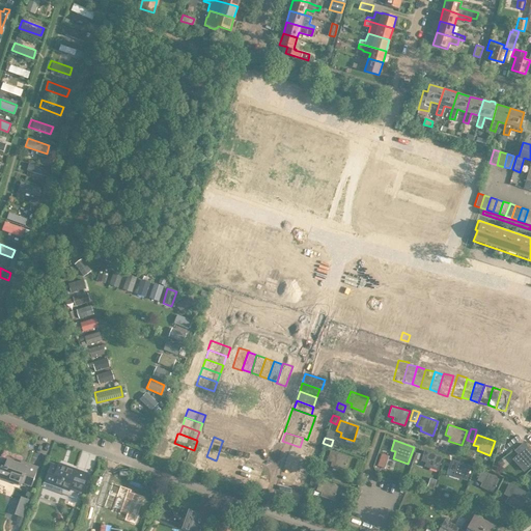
[(282,441),(279,449),(297,455),(300,447),(282,441)]
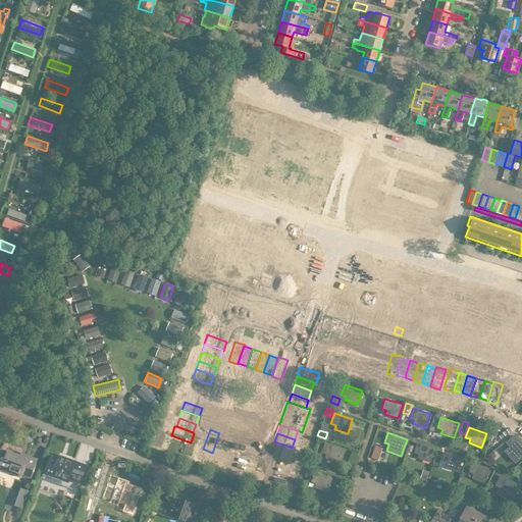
[(218,434),(213,451),(221,454),(227,436),(218,434)]
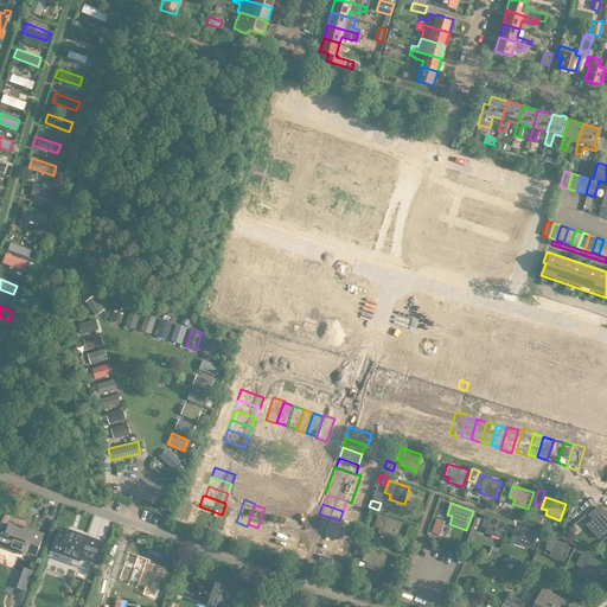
[(586,524),(598,537),(606,529),(606,516),(598,506),(588,515),(593,519),(586,524)]
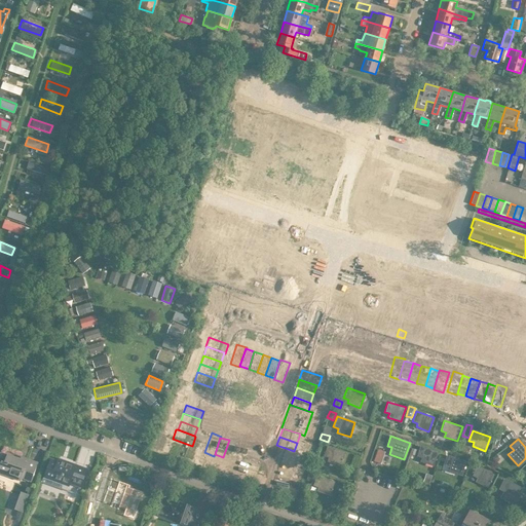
[(229,440),(223,457),(231,460),(237,443),(229,440)]
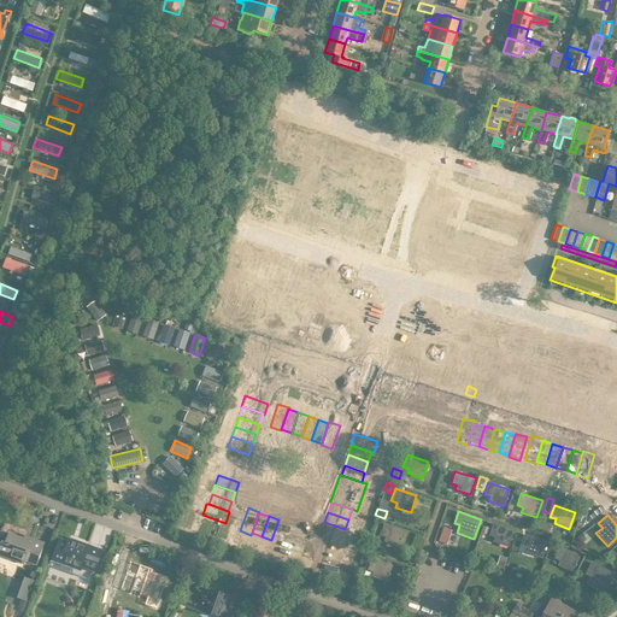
[(278,519),(271,540),(282,544),(288,523),(278,519)]
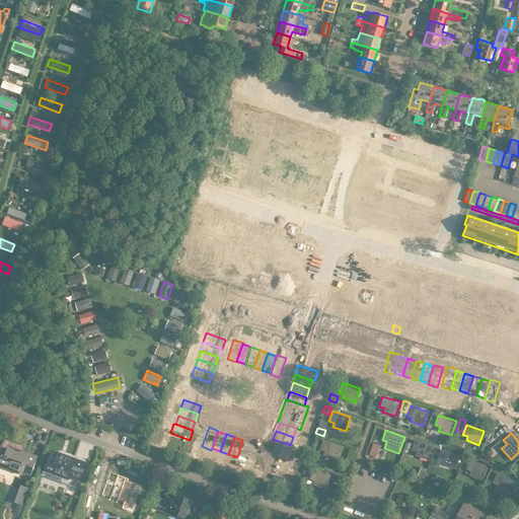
[(273,439),(270,448),(287,454),(290,445),(273,439)]
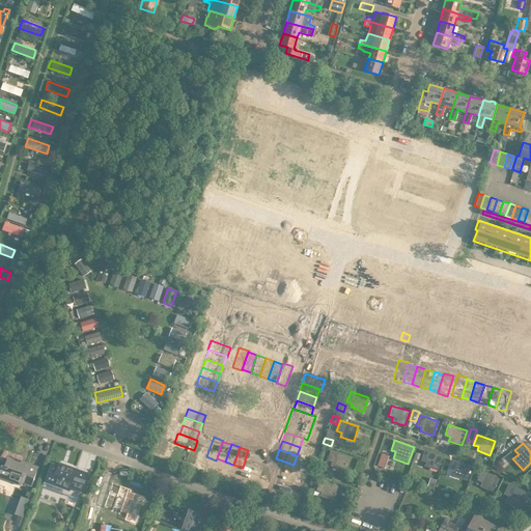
[(248,450),(243,468),(251,471),(257,453),(248,450)]
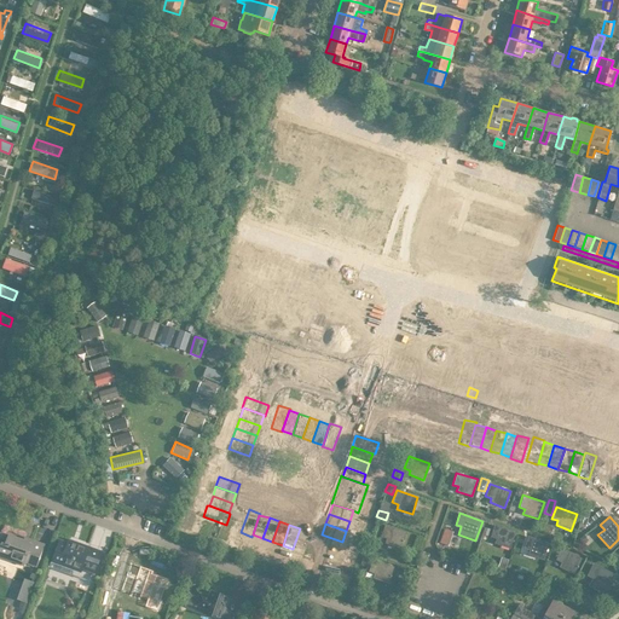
[(386,538),(385,542),(385,543),(400,548),(405,531),(385,525),(380,537),(386,538)]
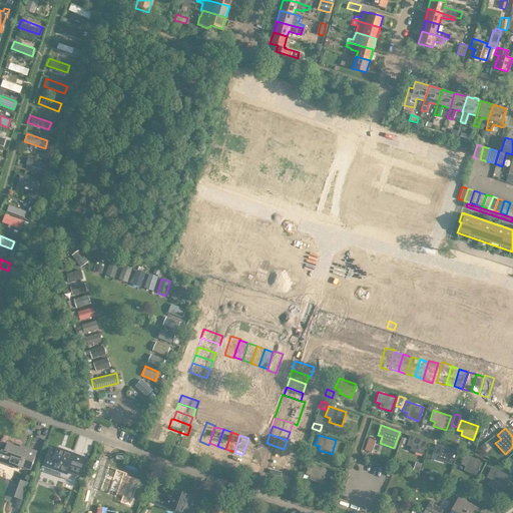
[(410,450),(422,455),(424,449),(427,440),(414,436),(410,435),(407,445),(411,447),(410,449),(410,450)]
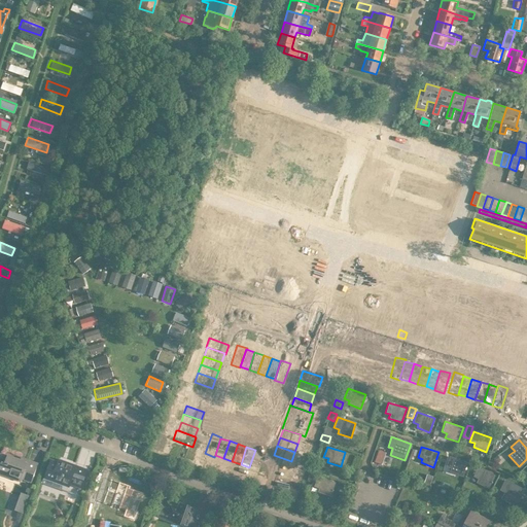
[(249,467),(249,468),(258,471),(265,452),(255,449),(255,450),(249,467)]
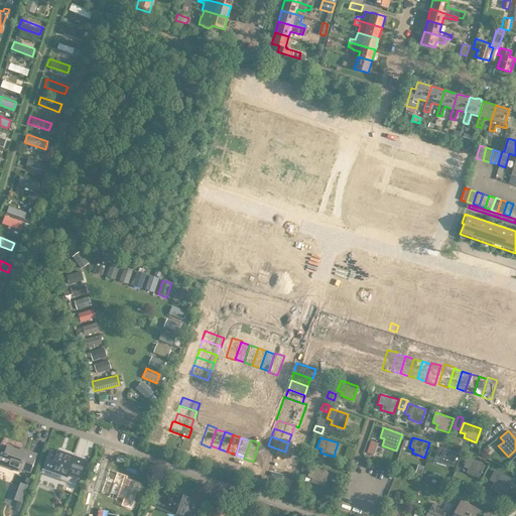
[(370,440),(366,453),(373,455),(376,443),(370,440)]
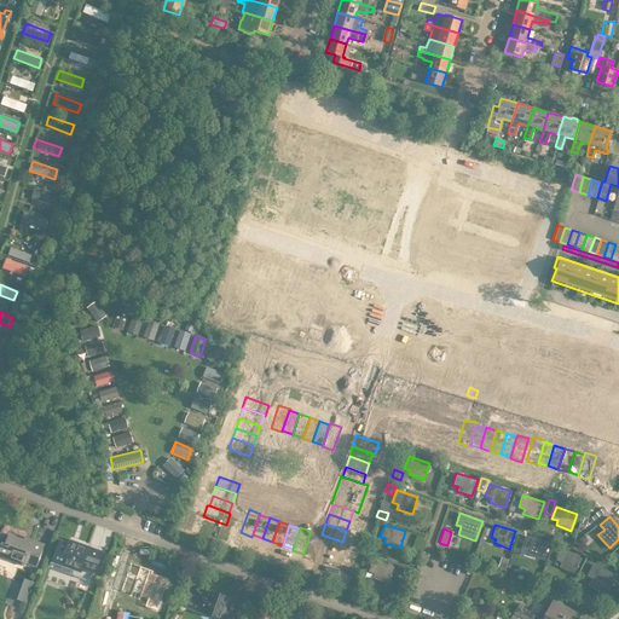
[(0,542),(0,543),(0,556),(23,565),(24,562),(35,566),(44,544),(32,539),(32,542),(7,533),(4,543),(0,542)]
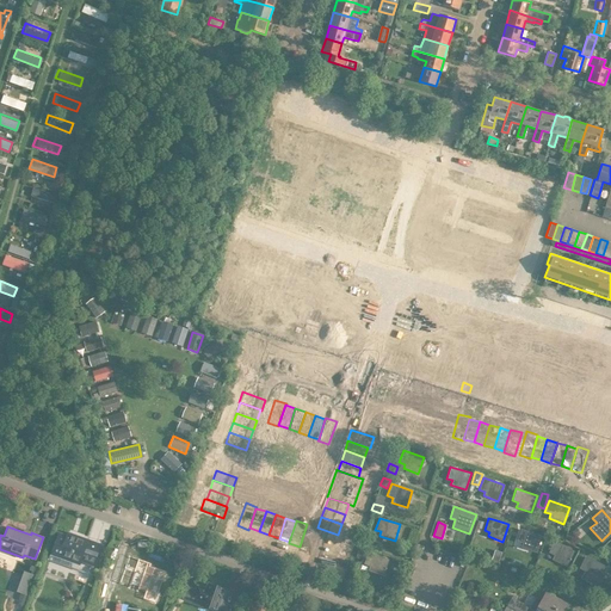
[(318,528),(314,537),(334,544),(338,535),(318,528)]
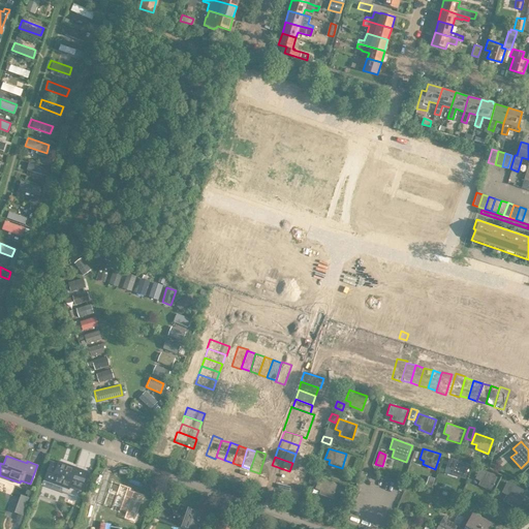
[(452,473),(464,478),(468,464),(456,460),(450,458),(447,469),(453,470),(452,473)]
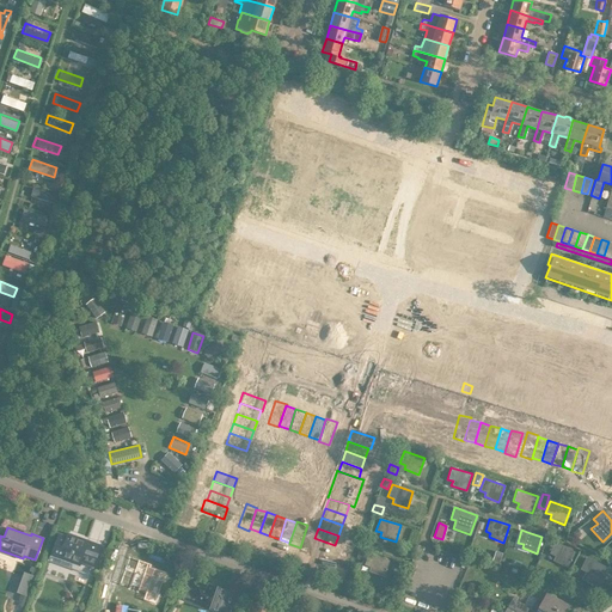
[(57,534),(56,538),(50,555),(60,558),(79,564),(80,561),(92,565),(101,545),(77,537),(75,540),(57,534)]
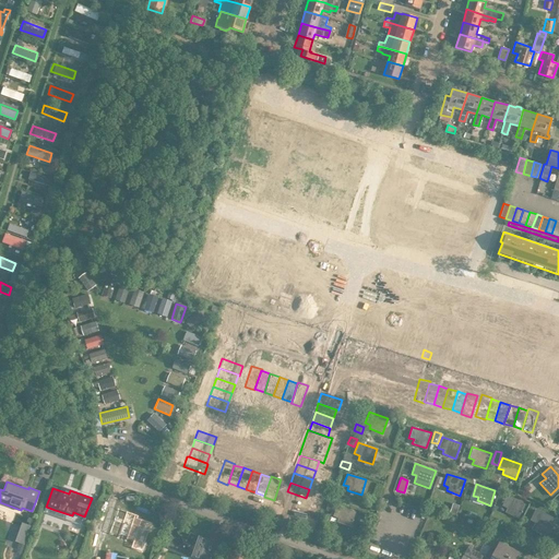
[(286,491),(283,501),(304,509),(307,498),(306,498),(287,491),(286,491)]
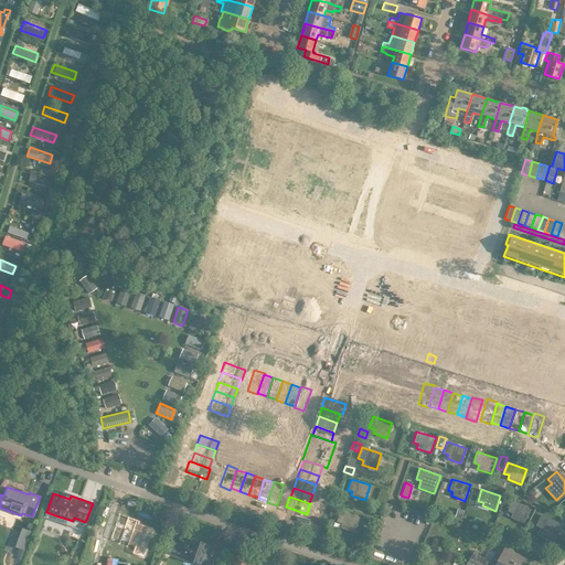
[(510,518),(523,524),(530,509),(516,502),(512,500),(507,511),(512,513),(510,518)]
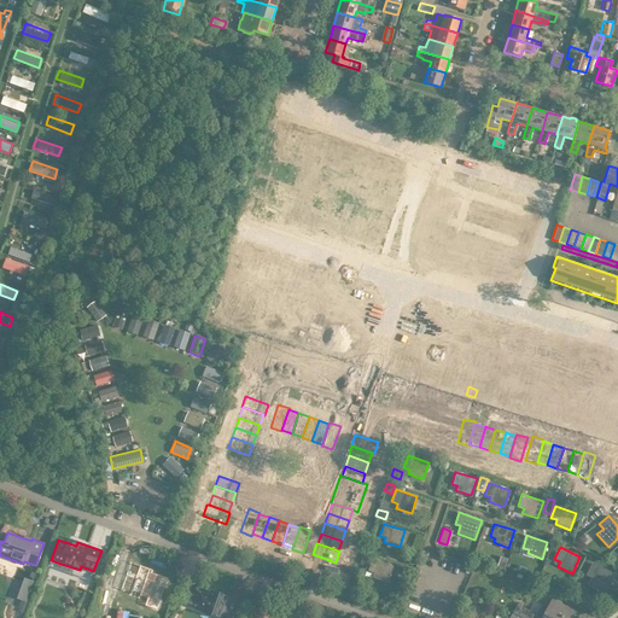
[(368,557),(365,570),(367,570),(373,572),(372,577),(386,582),(392,565),(372,558),(368,557)]
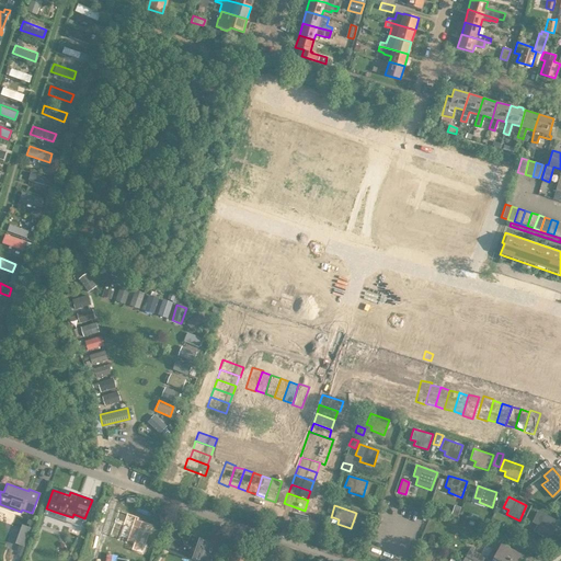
[(117,510),(109,534),(144,547),(152,524),(138,518),(138,516),(117,510)]
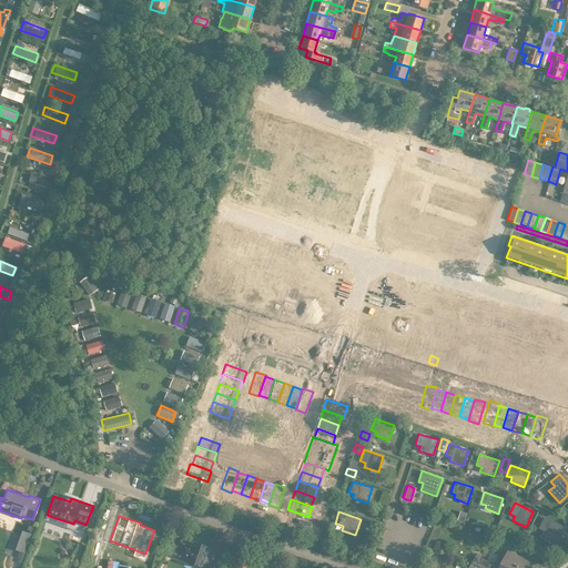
[(564,527),(545,517),(539,527),(545,530),(540,537),(556,545),(564,527)]
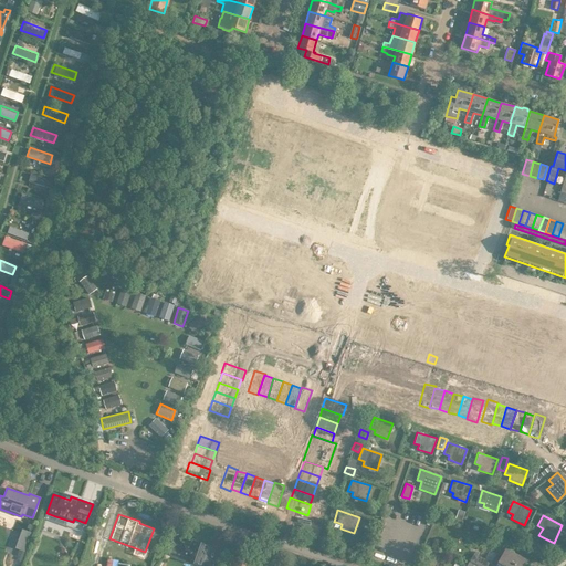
[(469,527),(471,521),(464,519),(462,525),(469,527)]
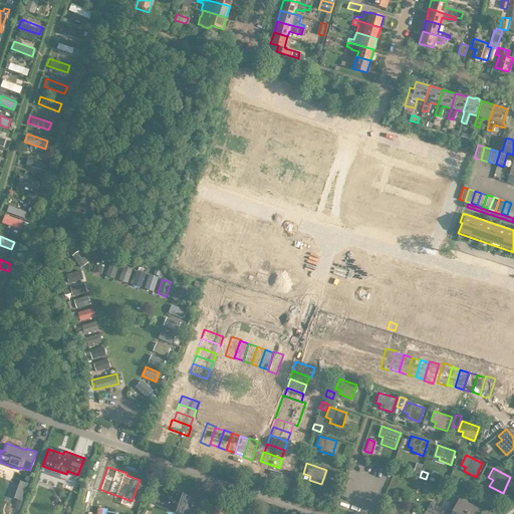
[(19,480),(13,497),(16,498),(15,502),(17,502),(15,508),(18,509),(20,504),(22,500),(28,483),(29,484),(31,477),(27,476),(25,482),(19,480)]
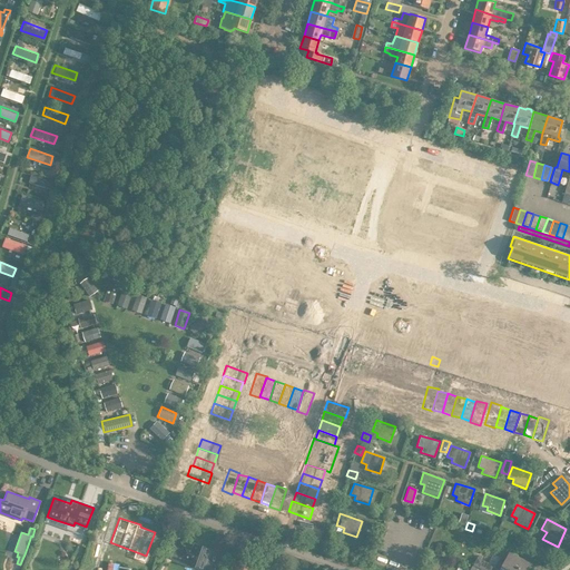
[(444,544),(436,541),(433,550),(442,552),(444,544)]
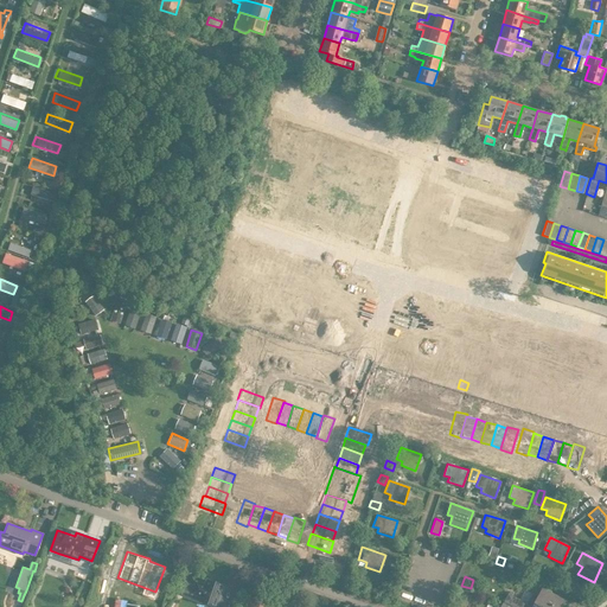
[(181,581),(178,593),(199,601),(202,601),(202,604),(206,606),(209,604),(213,606),(212,606),(227,606),(229,602),(219,599),(221,595),(224,586),(206,580),(205,585),(196,581),(195,585),(181,581)]
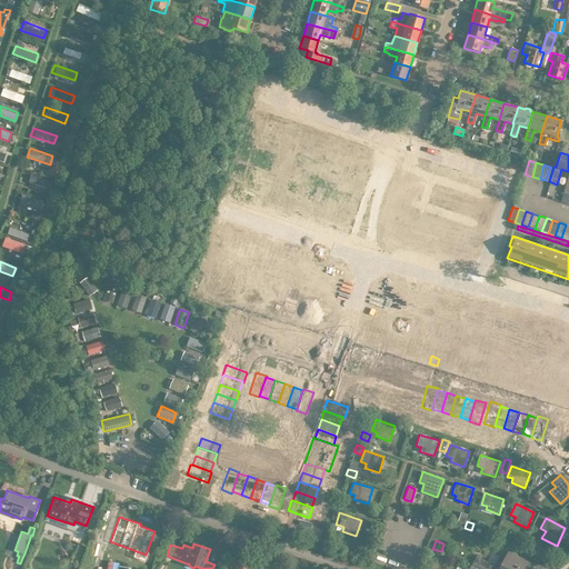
[(433,568),(435,566),(437,567),(441,553),(429,549),(421,568),(433,568)]
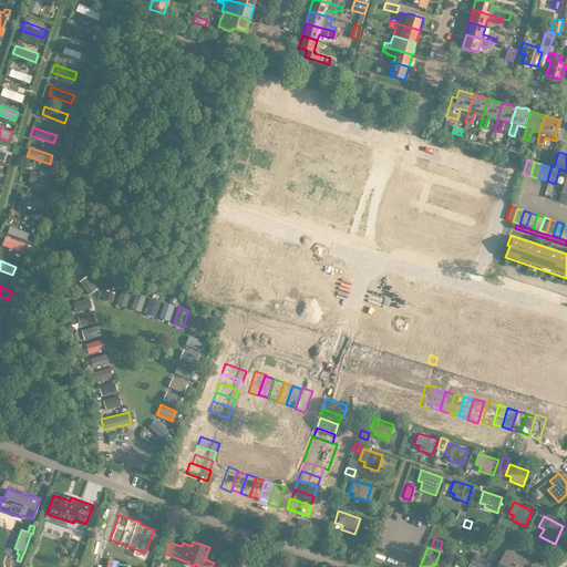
[(524,566),(527,562),(515,554),(506,549),(502,558),(496,555),(492,565),(495,566),(524,566)]
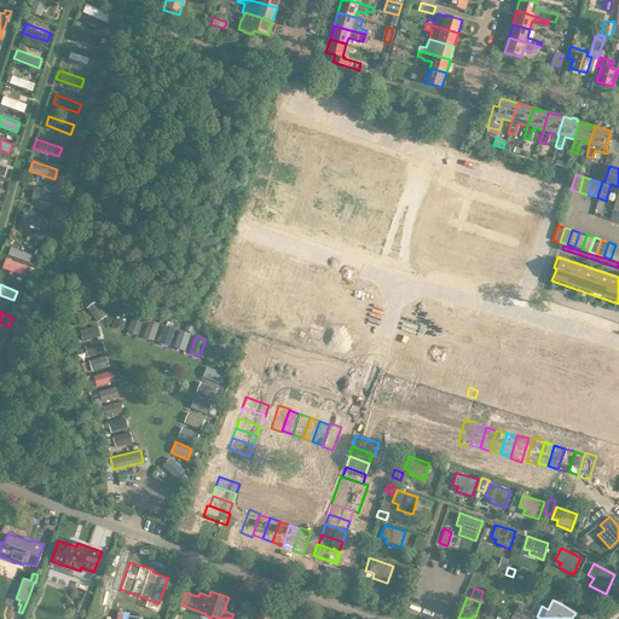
[(514,613),(524,618),(532,618),(536,614),(518,605),(514,613)]
